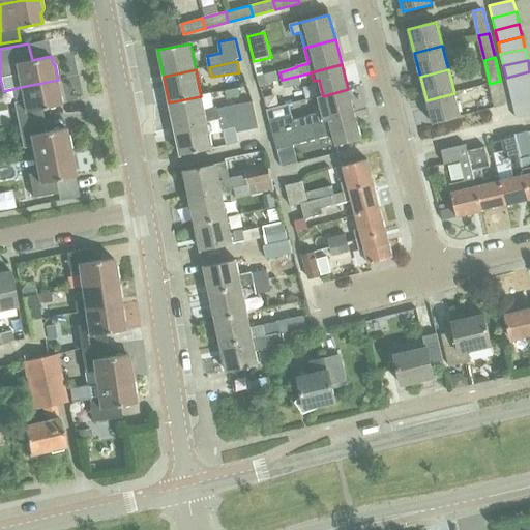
[(258,76),(260,85),(280,81),(277,70),(258,76)]
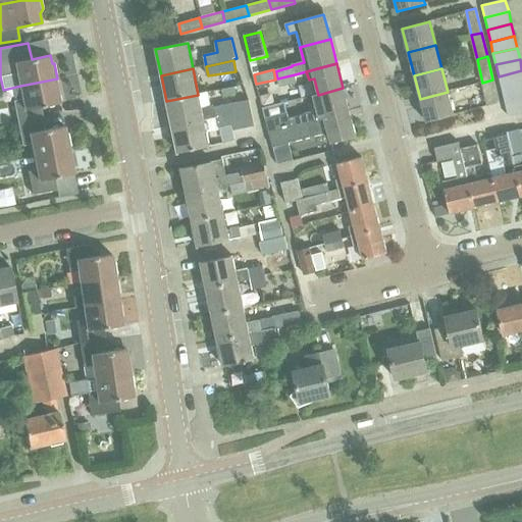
[(521,70),(499,76),(502,89),(521,84),(521,70)]
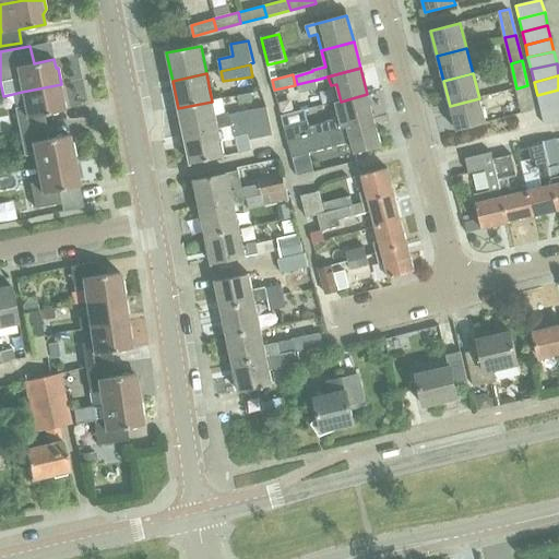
[(316,80),(297,84),(300,94),(318,90),(316,80)]
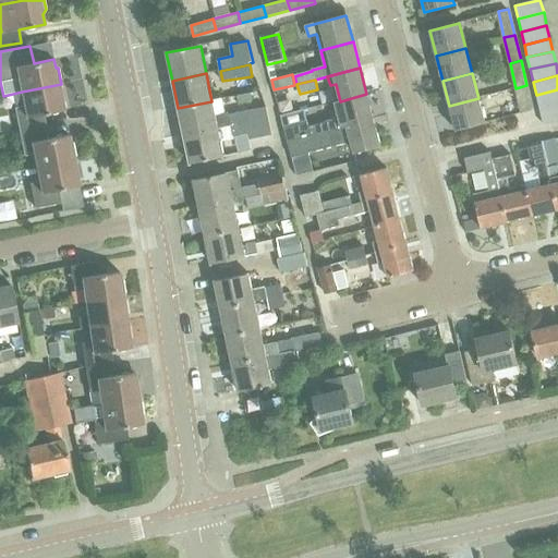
[(14,108),(20,132),(46,126),(44,113),(63,109),(62,100),(64,100),(61,84),(22,92),(24,106),(14,108)]
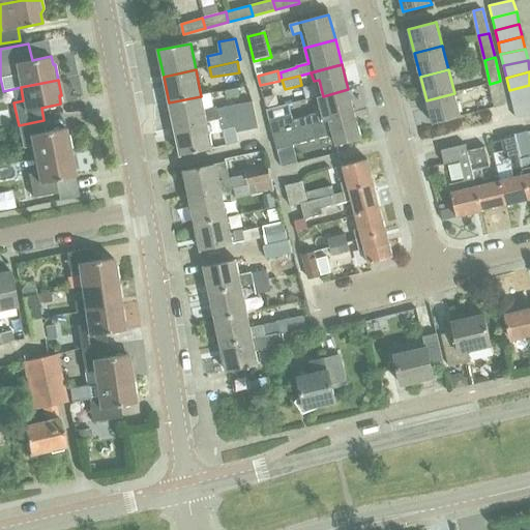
[(500,81),(490,84),(496,107),(505,105),(500,81)]
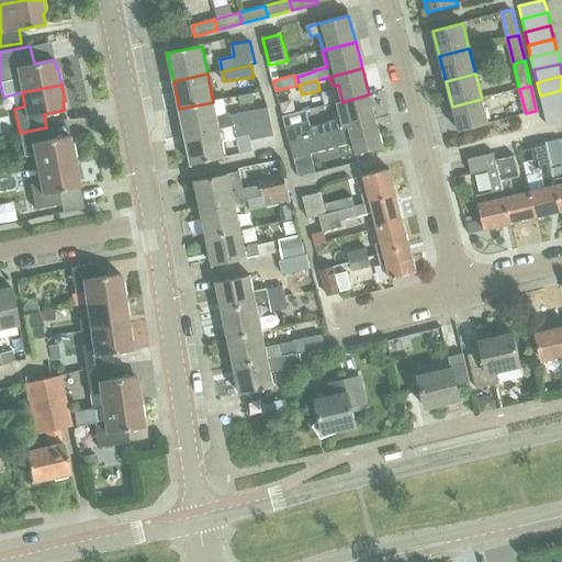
[(561,90),(540,96),(542,109),(561,103),(561,90)]
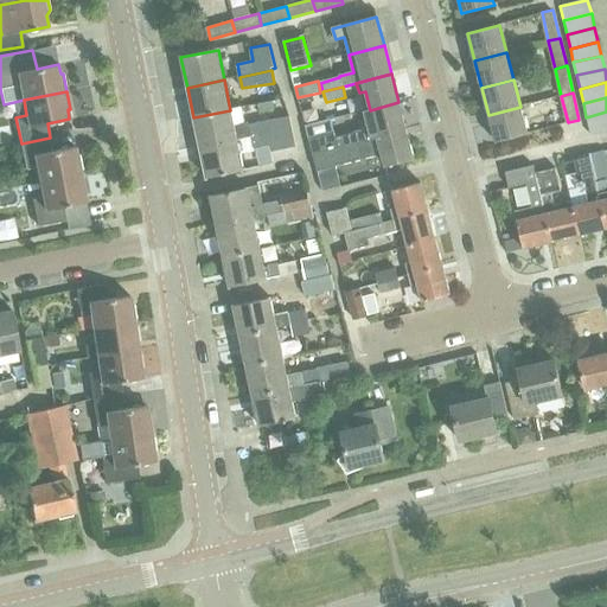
[(334,133),(308,139),(313,155),(407,131),(402,115),(398,102),(370,110),(363,112),(364,115),(368,127),(353,131),(353,132),(336,138),(334,133)]
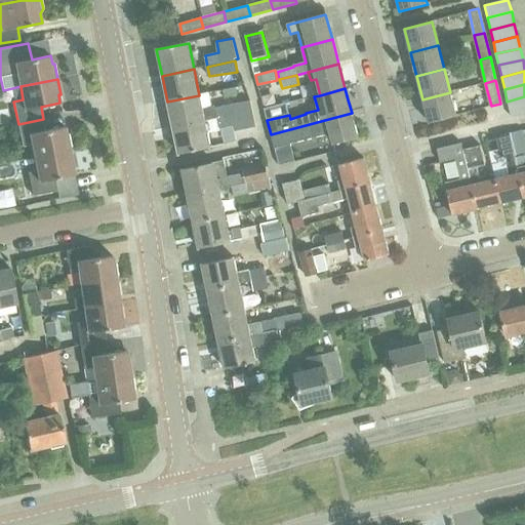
[(450,92),(422,99),(429,123),(456,116),(450,92)]
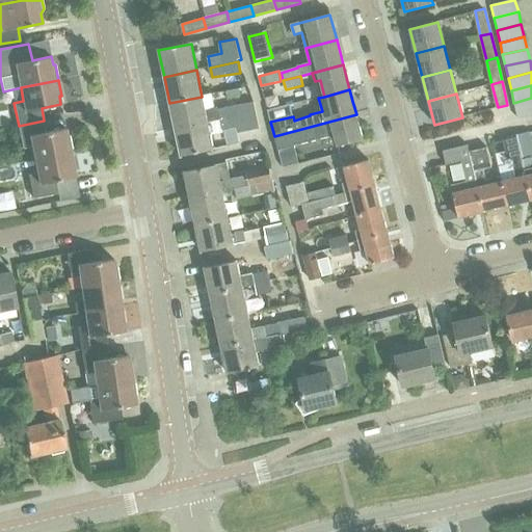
[(182,101),(169,103),(175,130),(208,123),(219,121),(235,117),(233,107),(219,110),(218,106),(215,107),(212,95),(202,97),(182,101)]
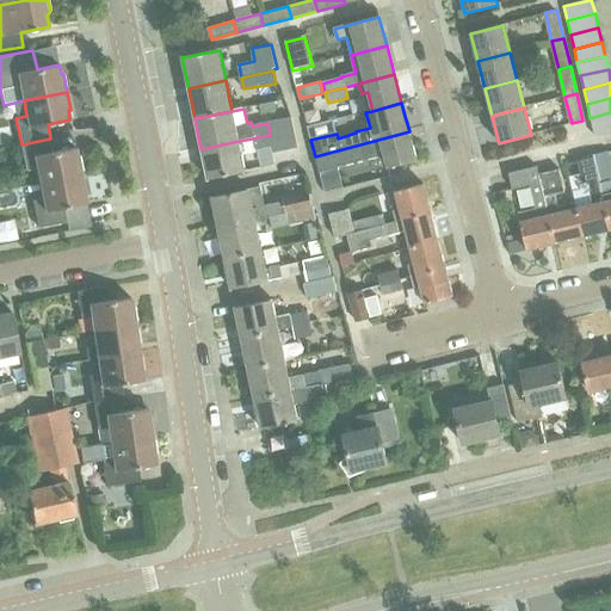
[(610,112),(590,118),(594,137),(610,133),(610,112)]
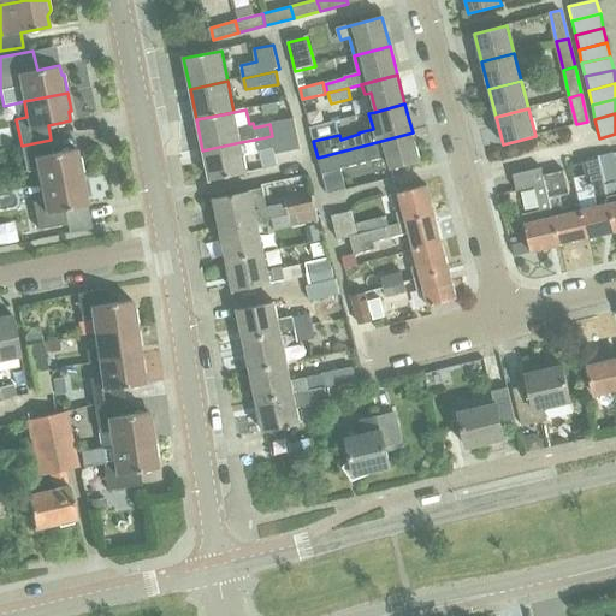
[(294,119),(280,122),(284,137),(285,137),(288,152),(300,149),(294,119)]
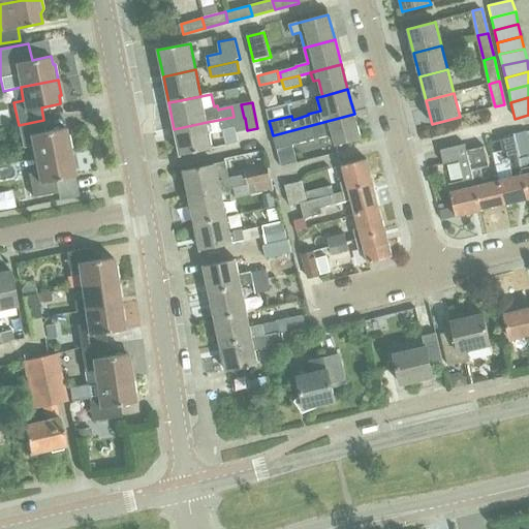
[(237,132),(247,130),(245,118),(244,118),(241,104),(231,106),(234,117),(174,129),(180,156),(212,149),(209,132),(236,127),(237,132)]
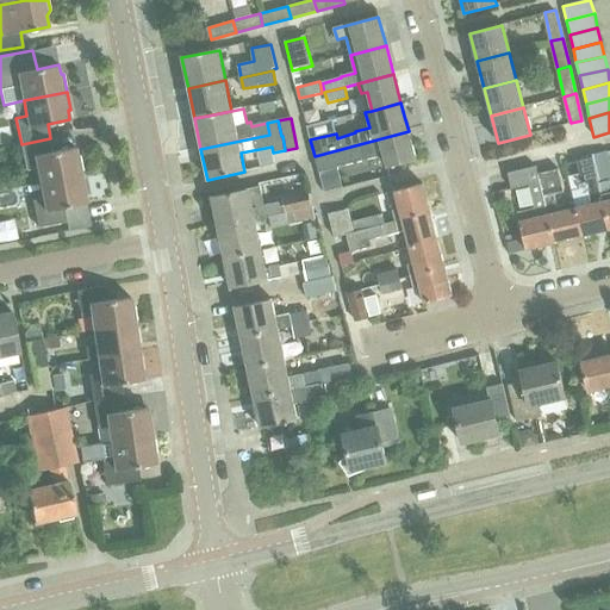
[(377,150),(383,149),(387,167),(416,160),(409,131),(315,156),(318,172),(319,172),(324,193),(343,188),(338,167),(379,156),(377,150)]
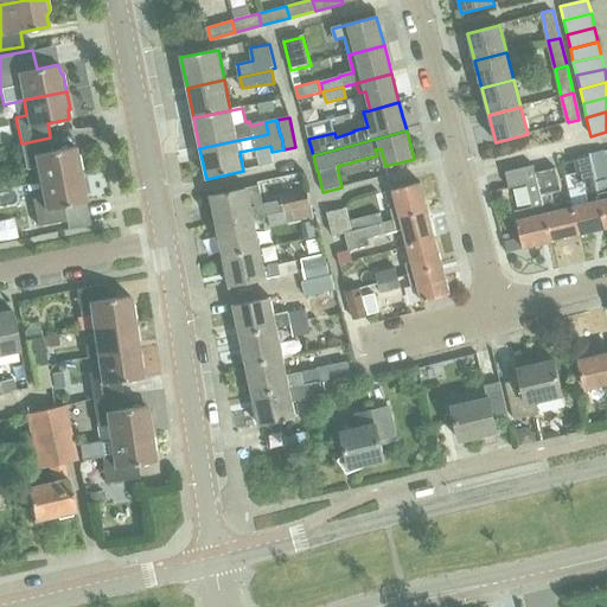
[(37,167),(40,183),(83,174),(80,157),(77,157),(75,147),(53,152),(50,138),(21,144),(26,170),(37,167)]
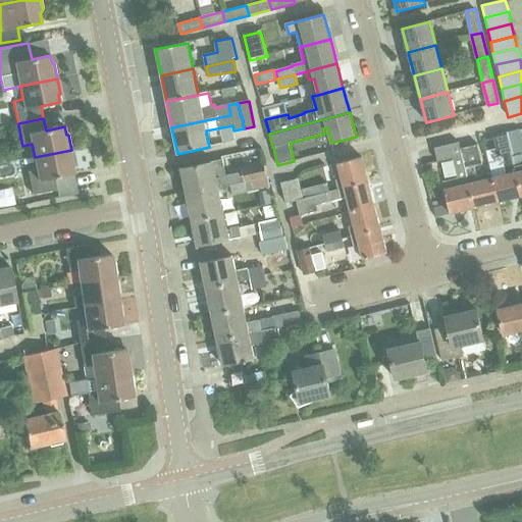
[(507,134),(521,197),(521,196),(521,131),(521,128),(509,132),(509,133),(507,134)]
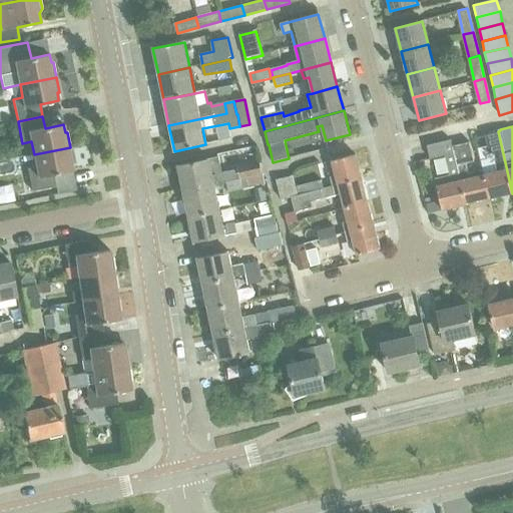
[(512,193),(498,131),(486,134),(491,157),(496,156),(498,166),(496,166),(498,171),(484,174),(490,198),(512,193)]
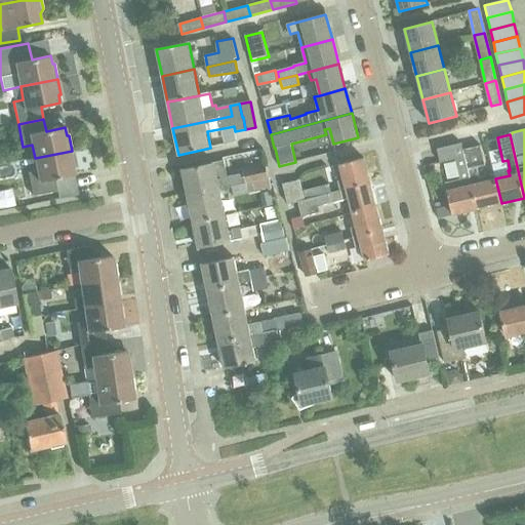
[(441,162),(454,159),(459,178),(445,183),(447,190),(446,191),(452,214),(477,209),(461,143),(437,149),(441,162)]
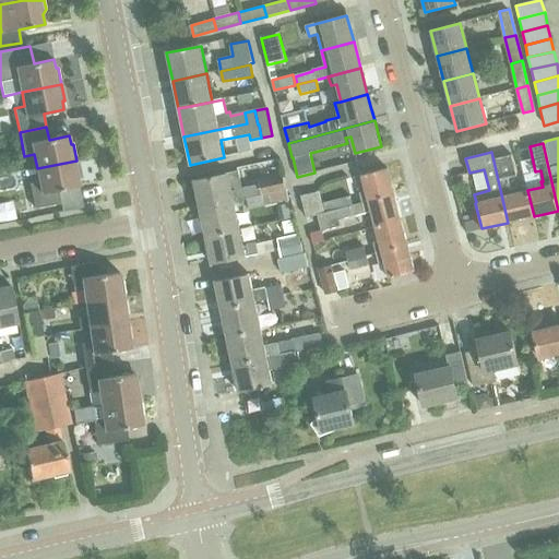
[(527,190),(526,183),(511,187),(509,177),(518,176),(512,154),(494,158),(492,152),(491,152),(508,223),(534,216),(527,190)]
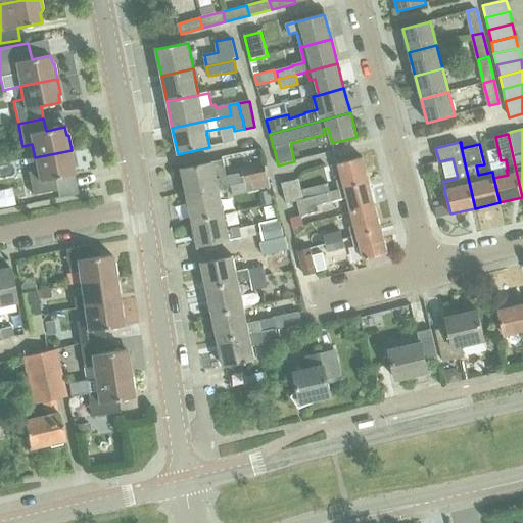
[(72,150),(35,157),(37,170),(28,172),(33,195),(57,190),(55,178),(74,174),(73,165),(75,165),(72,150)]
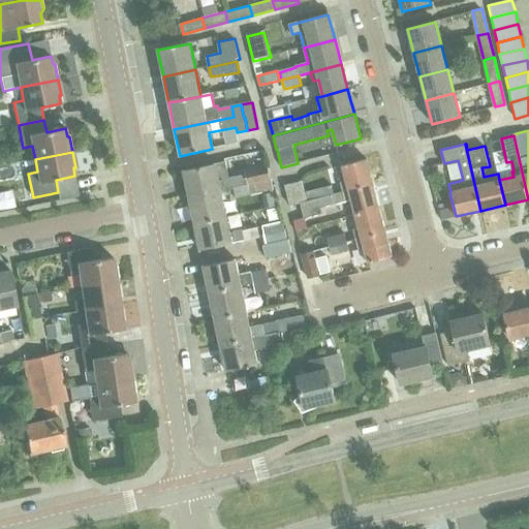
[(338,193),(343,192),(373,184),(367,159),(342,165),(346,181),(336,184),(338,193)]
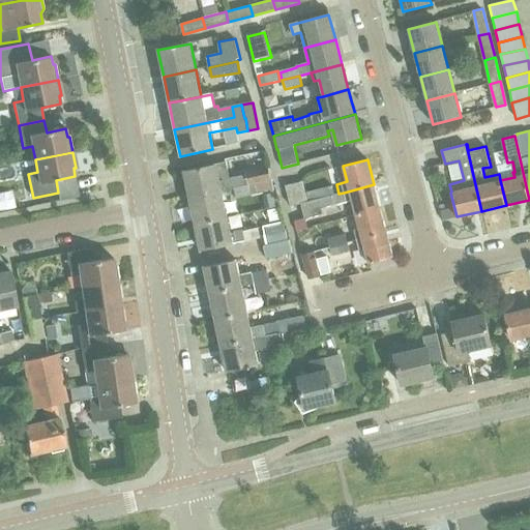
[(189,198),(222,192),(235,188),(271,180),(268,170),(245,174),(245,175),(230,179),(227,163),(184,171),(189,198)]
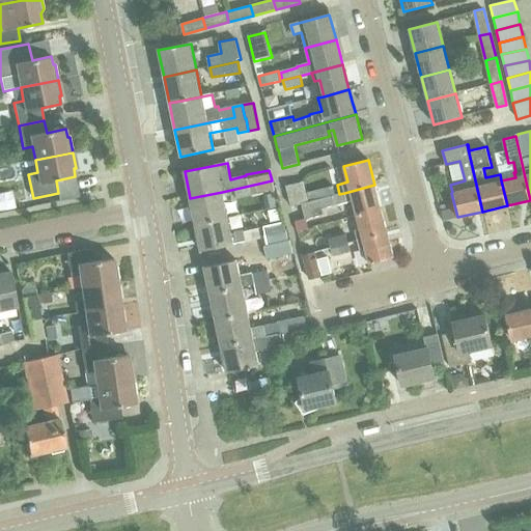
[(273,180),(272,180),(235,189),(238,198),(276,190),(273,180)]
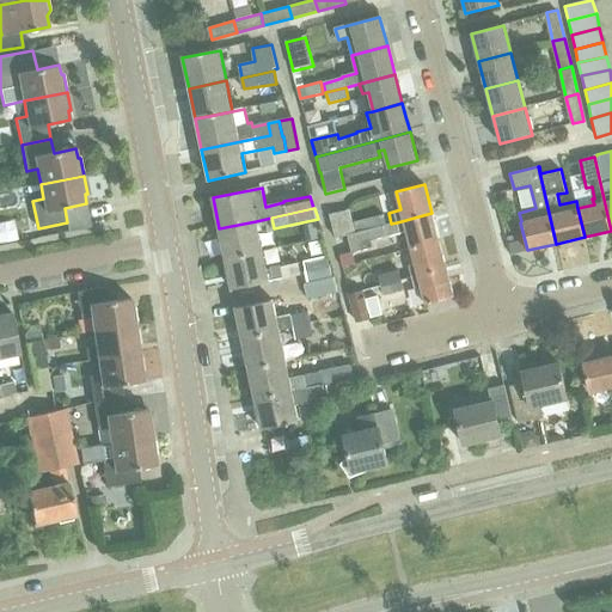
[(350,208),(331,214),(337,237),(348,234),(389,225),(385,213),(354,222),(350,208)]
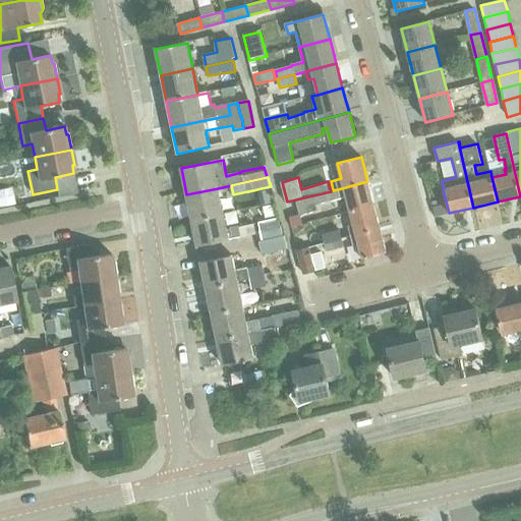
[(316,207),(315,205),(346,197),(349,211),(373,205),(367,181),(338,189),(333,190),(331,191),(296,199),(299,212),(316,207)]
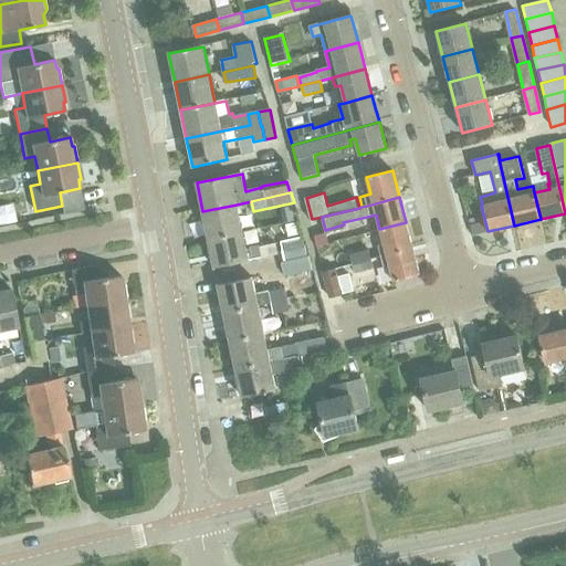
[(202,211),(208,240),(242,232),(237,205),(202,211)]
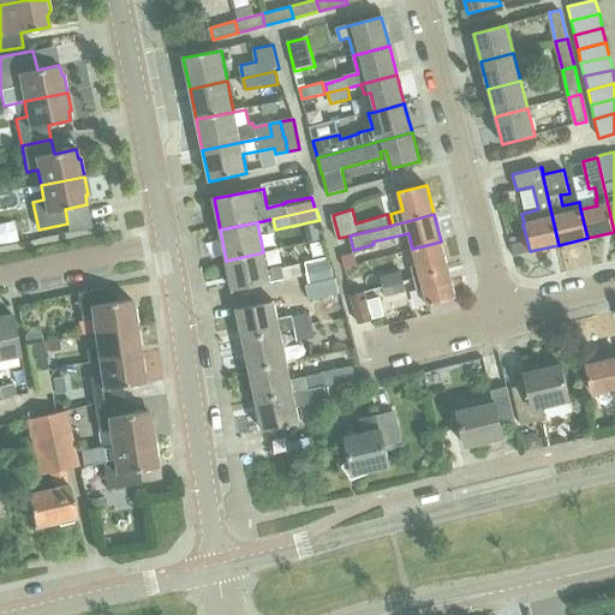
[(441,242),(412,249),(417,266),(412,267),(415,279),(449,270),(441,242)]
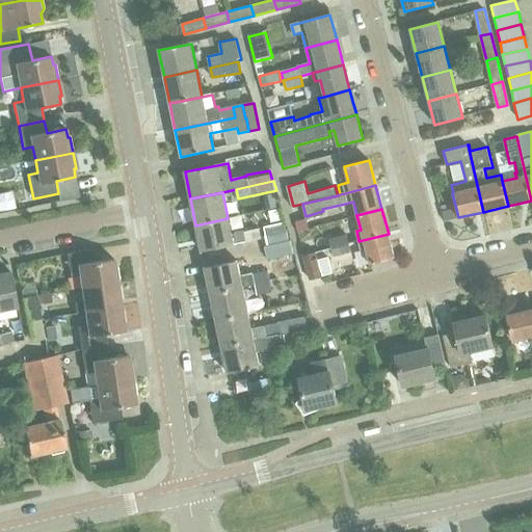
[(228,218),(195,225),(201,253),(260,240),(258,229),(232,235),(228,218)]
